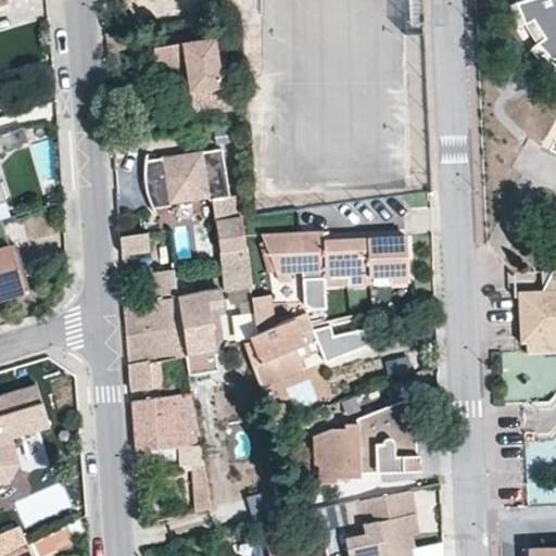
[(555,0),(519,0),(514,2),(522,23),(530,20),(541,37),(534,42),(550,59),(555,52),(555,96),(551,104),(555,105),(555,0)]
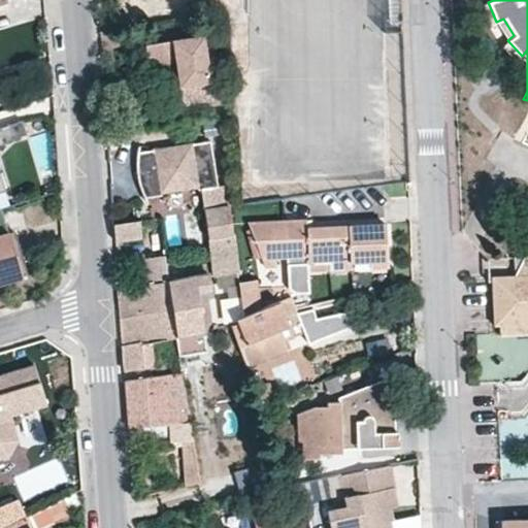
[(202,35),(150,42),(153,65),(180,61),(185,83),(209,78),(206,61),(217,60),(213,44),(204,45),(202,35)]
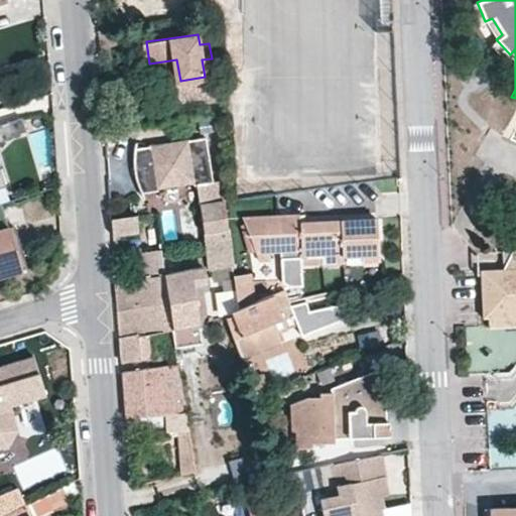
[(20,118),(7,122),(11,137),(25,132),(20,118)]
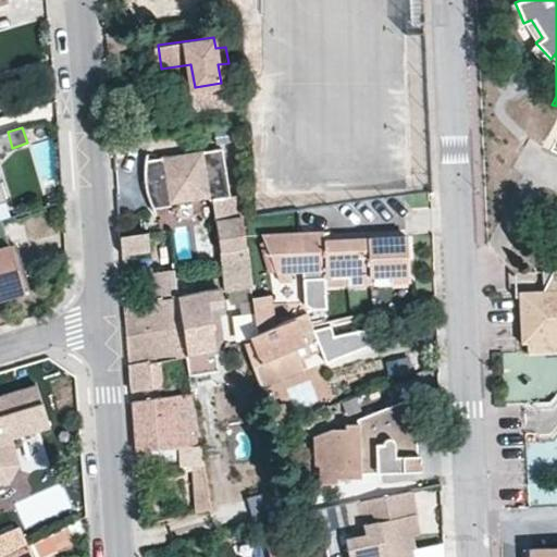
[(12,148),(8,132),(0,134),(0,146),(2,153),(12,150),(12,148)]
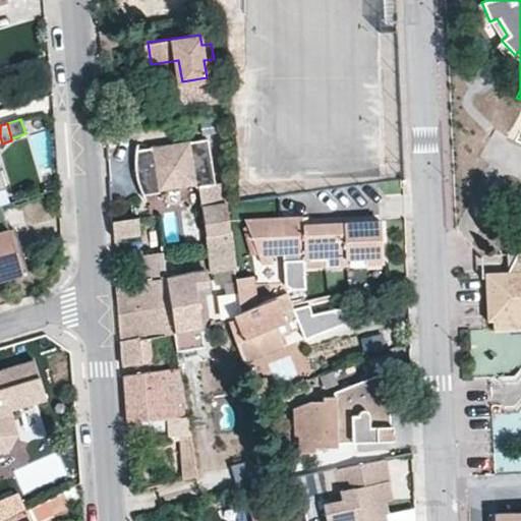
[(208,138),(135,150),(131,161),(132,175),(135,183),(140,194),(158,193),(158,186),(194,181),(196,186),(214,183),(208,138)]
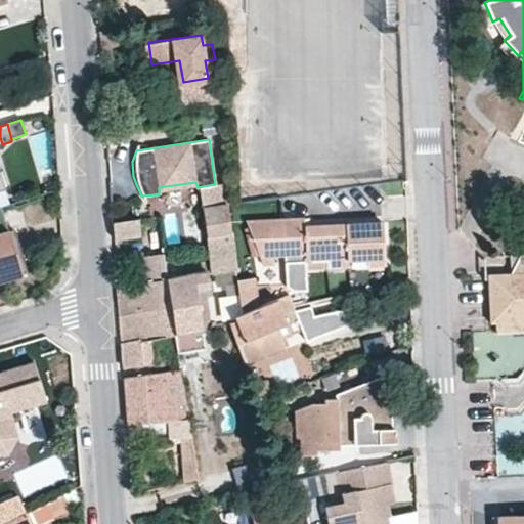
[(226,206),(200,212),(210,271),(234,263),(226,206)]
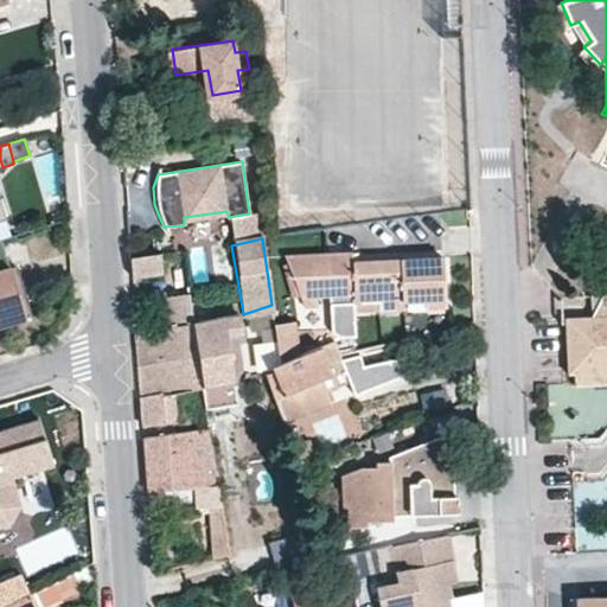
[(352,249),(287,253),(298,295),(357,288),(357,300),(376,298),(377,306),(400,305),(400,296),(423,295),(428,304),(441,302),(441,256),(400,255),(400,267),(375,268),(372,259),(352,257),(352,249)]
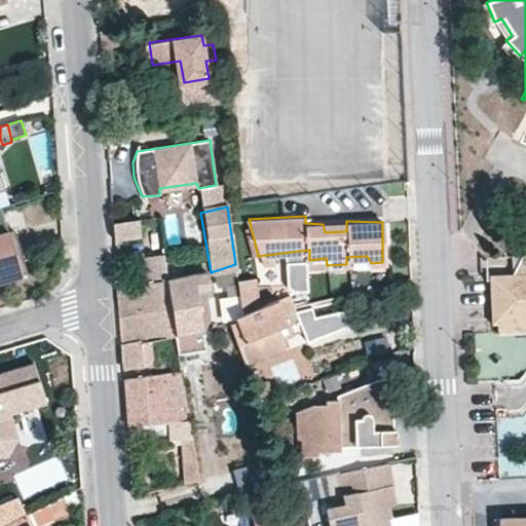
[(136,219),(119,221),(120,237),(138,237),(136,219)]
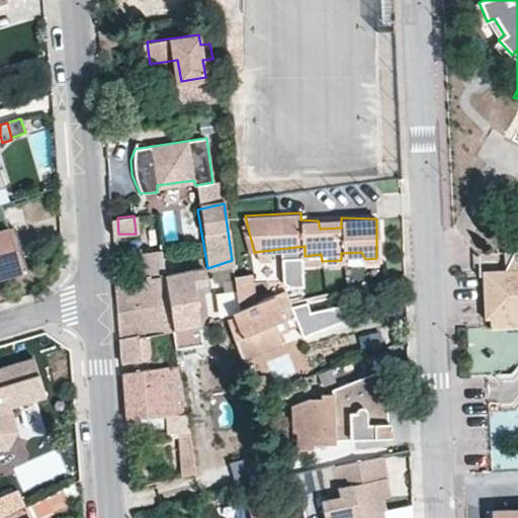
[(5,228),(0,229),(0,276),(17,271),(5,228)]
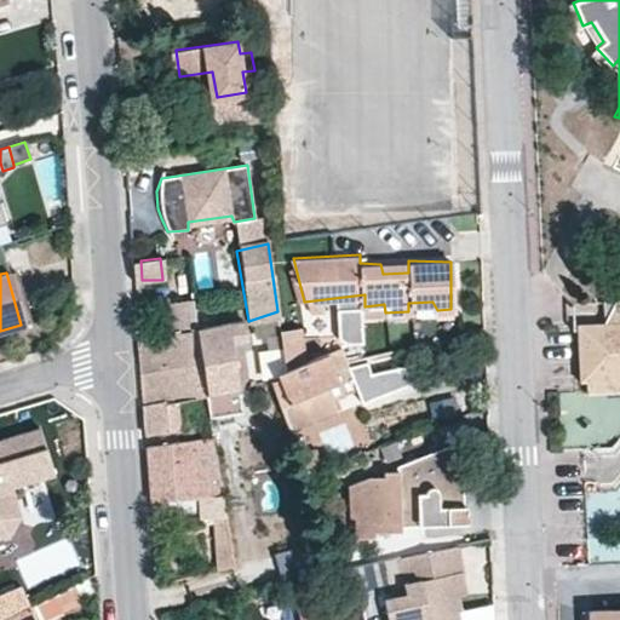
[(202,360),(200,332),(191,299),(167,302),(173,334),(145,342),(147,371),(202,360)]
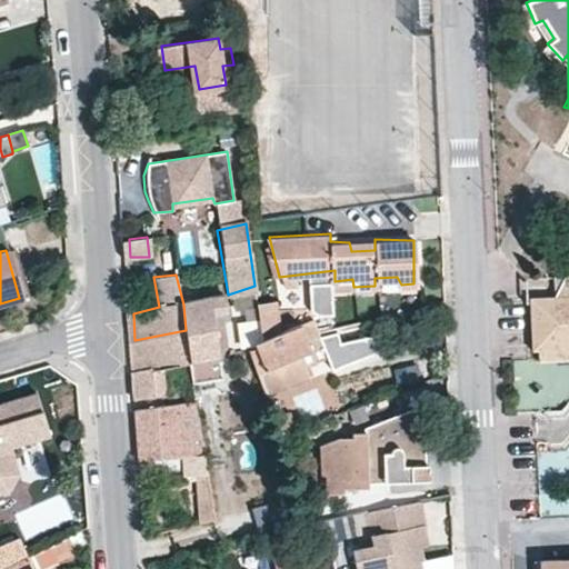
[(568,275),(552,295),(568,293),(568,275)]
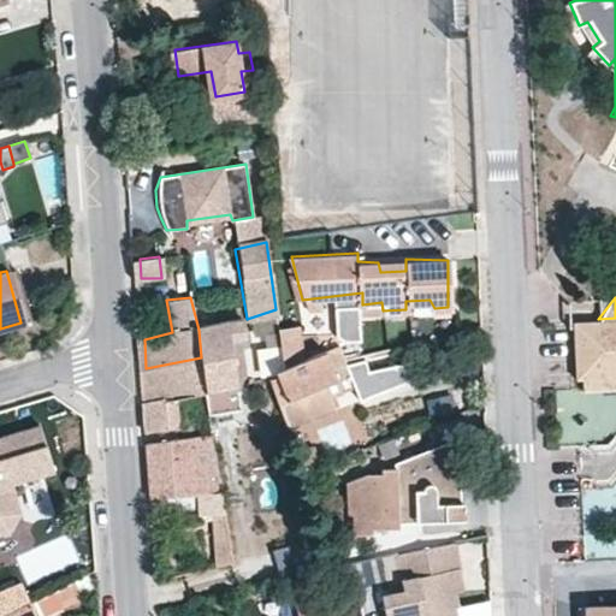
[(576,375),(585,375),(615,374),(615,318),(598,319),(576,320),(576,375)]
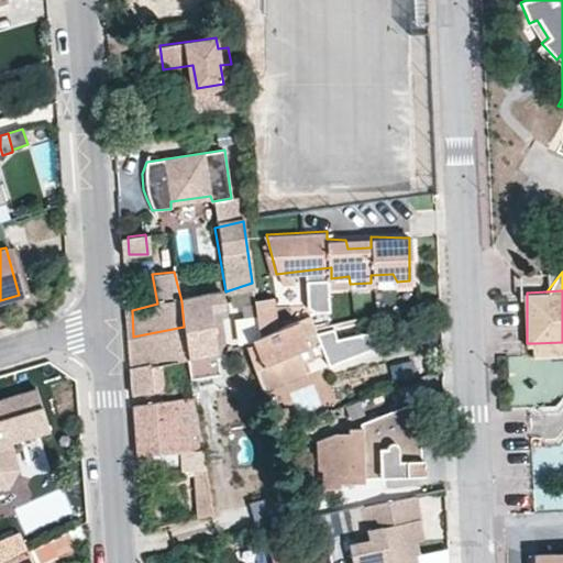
[(187,357),(191,376),(218,371),(209,310),(222,308),(219,295),(181,301),(184,327),(187,357)]
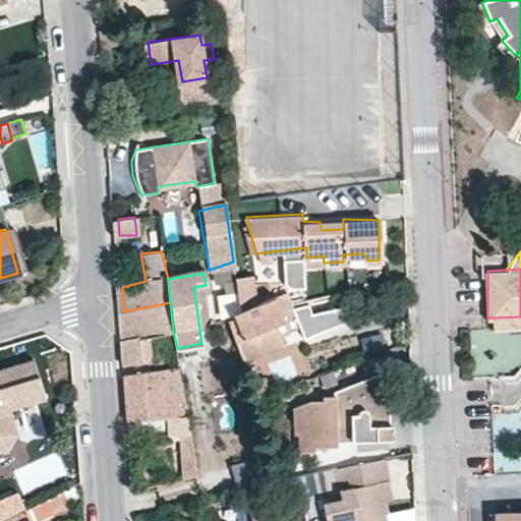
[(254,274),(238,277),(240,293),(256,290),(254,274)]
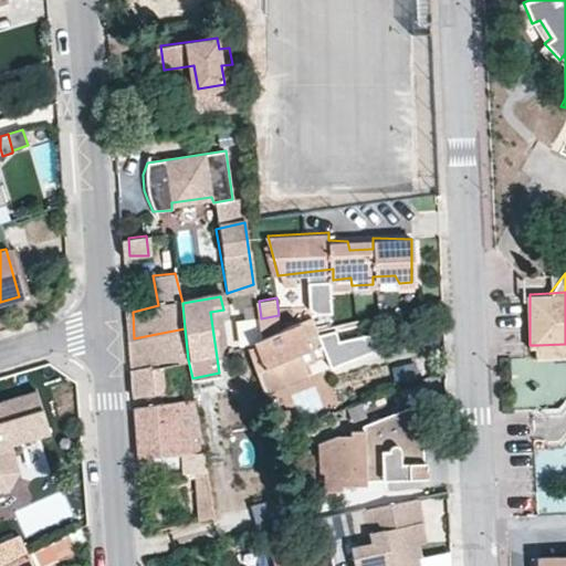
[(303,317),(250,344),(262,390),(304,376),(295,353),(317,344),(324,355),(339,349),(331,328),(315,336),(303,317)]
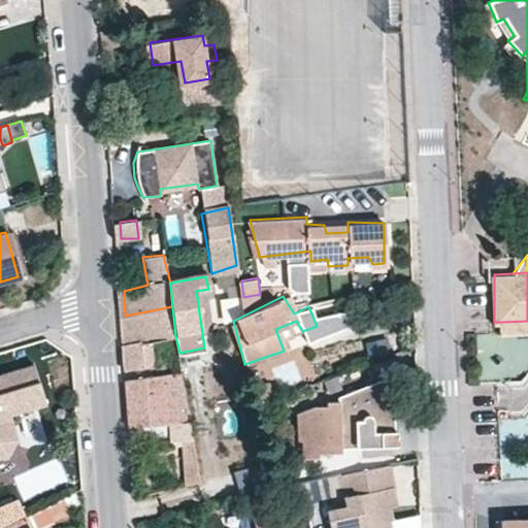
[(172,306),(125,316),(128,366),(146,365),(150,343),(175,335),(172,306)]
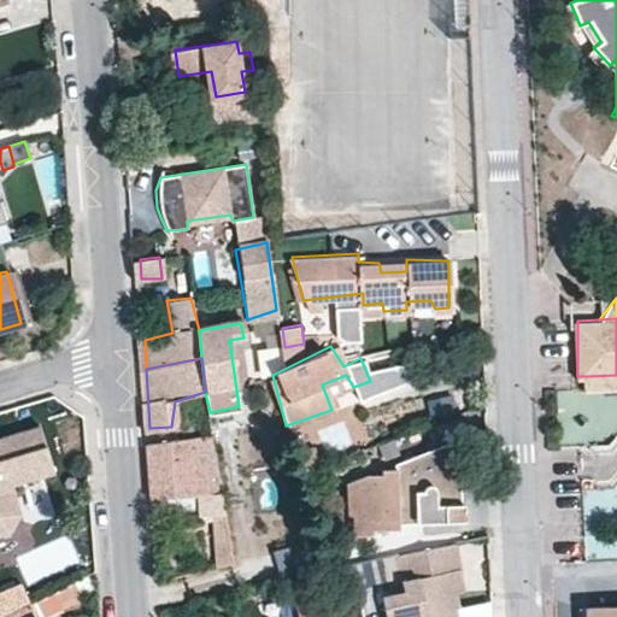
[(616,386),(616,375),(586,376),(586,387),(616,387),(616,386)]
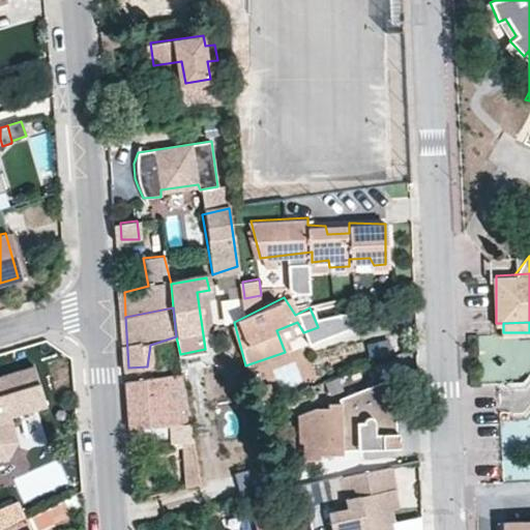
[(404,360),(382,361),(383,378),(405,377),(404,360)]
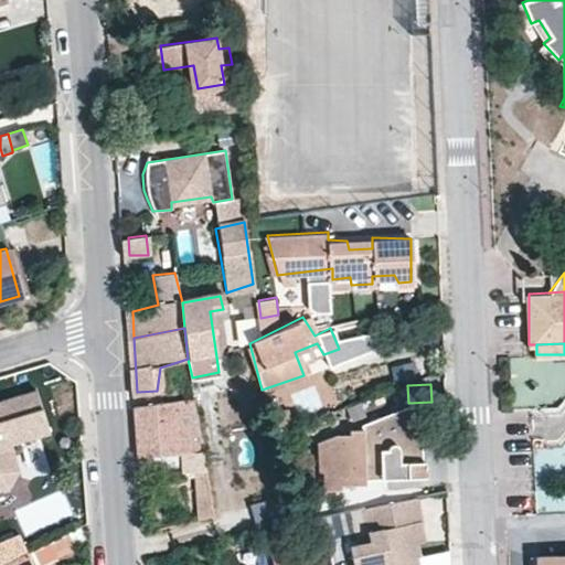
[(0,447),(12,445),(49,434),(35,390),(0,400),(0,447)]
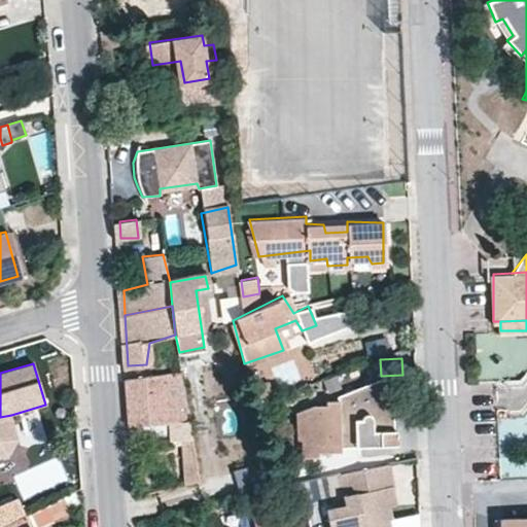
[(188,423),(181,372),(124,380),(127,425),(167,424),(188,423)]
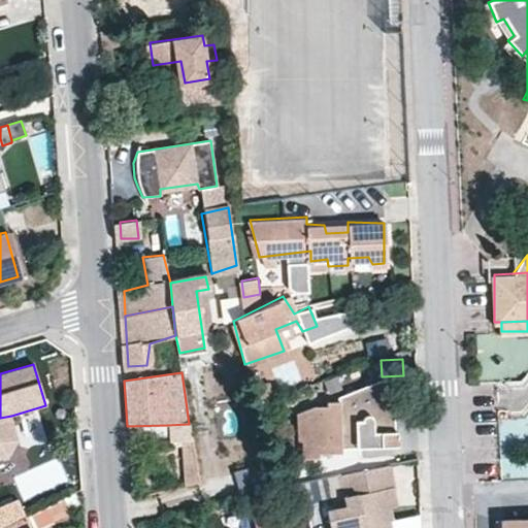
[(308,408),(294,414),(294,440),(297,440),(298,458),(315,458),(315,453),(337,452),(337,448),(365,448),(365,442),(392,442),(391,380),(382,380),(378,386),(368,386),(368,391),(355,391),(335,397),(336,402),(324,402),(323,407),(308,408)]
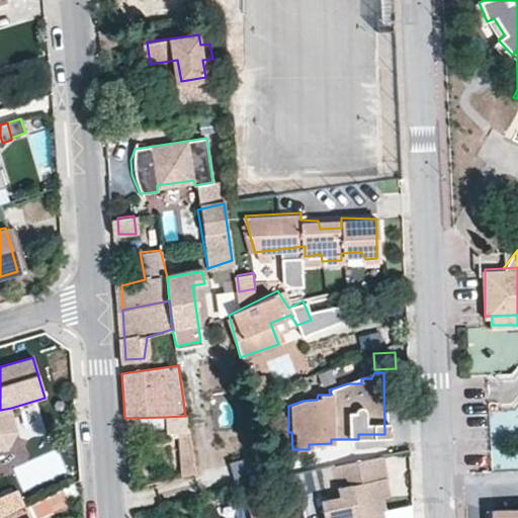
[(260,373),(246,379),(255,395),(267,387),(260,373)]
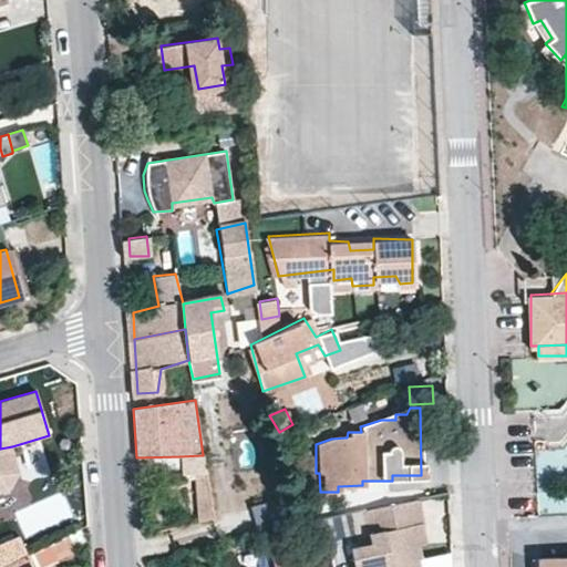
[(0,449),(0,473),(18,467),(12,446),(0,449)]
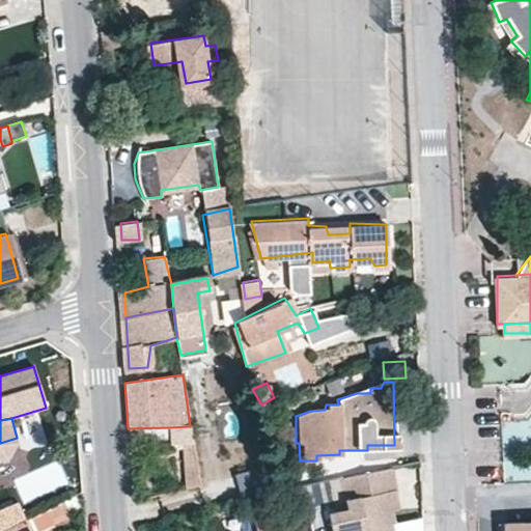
[(170,442),(192,440),(190,426),(168,427),(170,442)]
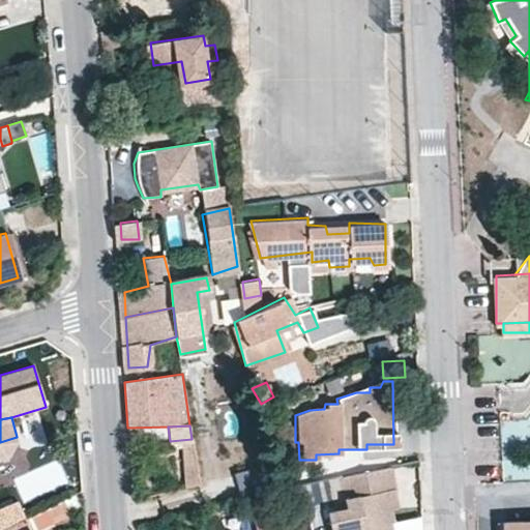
[(184,487),(198,482),(192,439),(170,441),(170,444),(179,443),(184,487)]
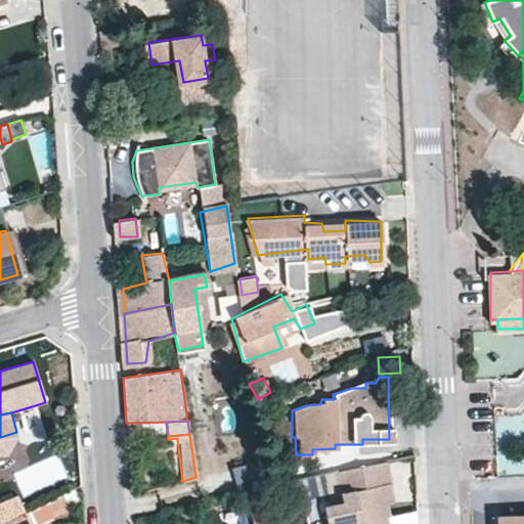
[(388,483),(385,462),(331,472),(338,503),(319,507),(322,523),(383,523),(382,517),(386,516),(384,504),(381,484),(385,484),(388,483)]
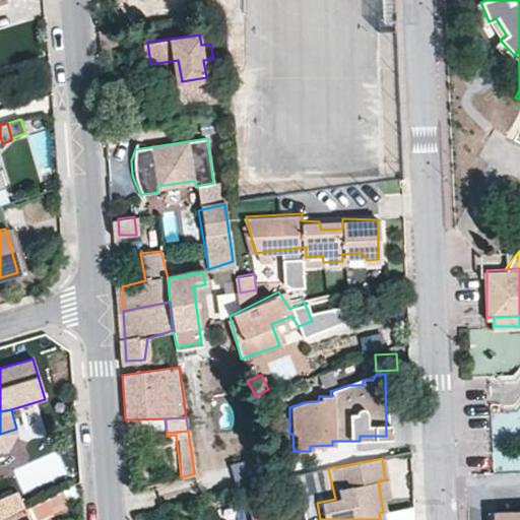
[(229,466),(234,490),(257,484),(251,461),(229,466)]
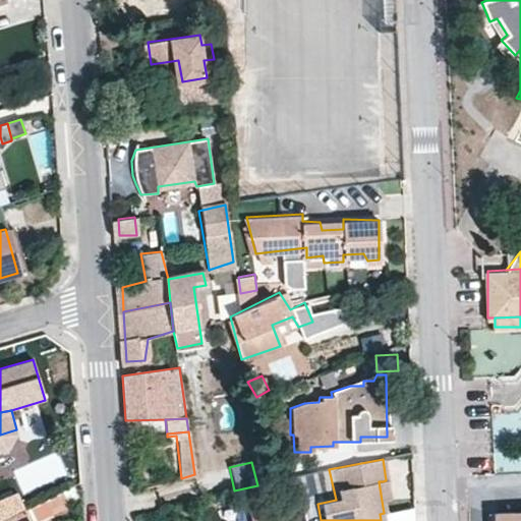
[(387,500),(383,481),(379,481),(382,501),(387,500)]
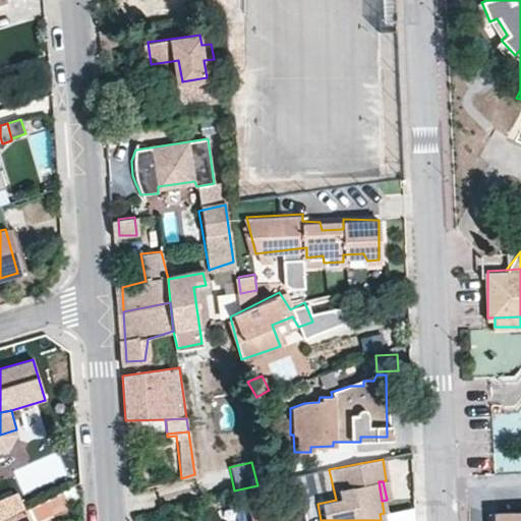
[(3,520),(25,509),(17,493),(0,499),(0,520),(3,520)]
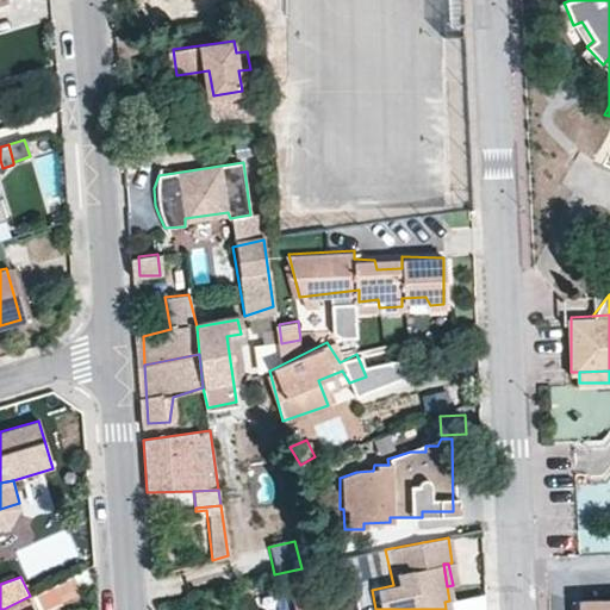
[(318,609),(315,591),(291,597),(293,609),(318,609)]
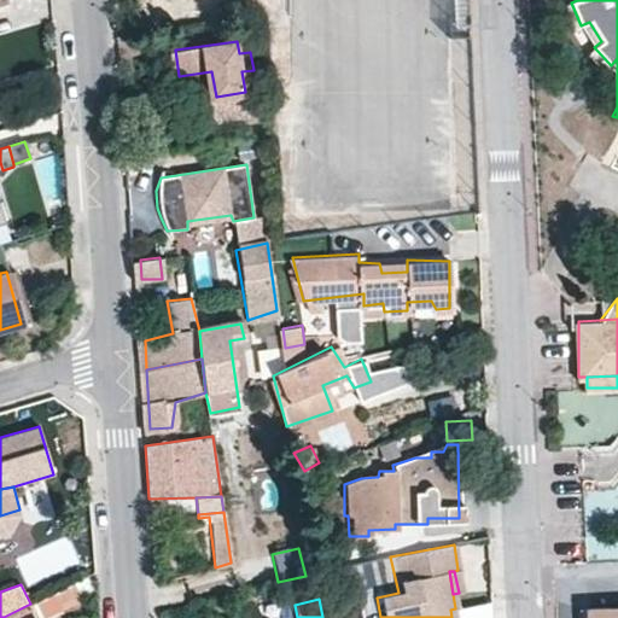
[(464,604),(464,617),(493,617),(493,602),(464,604)]
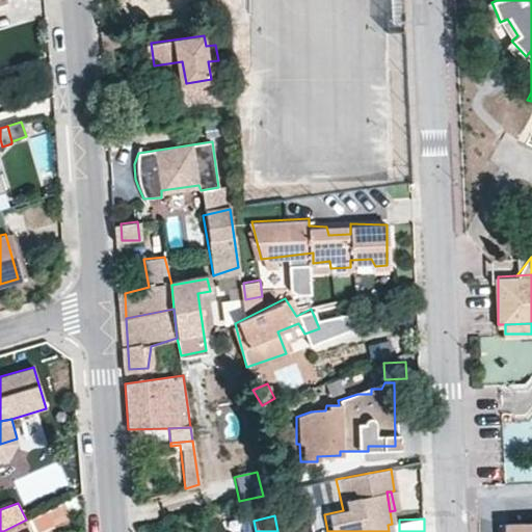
[(30,531),(31,531),(26,520),(3,531),(30,531)]
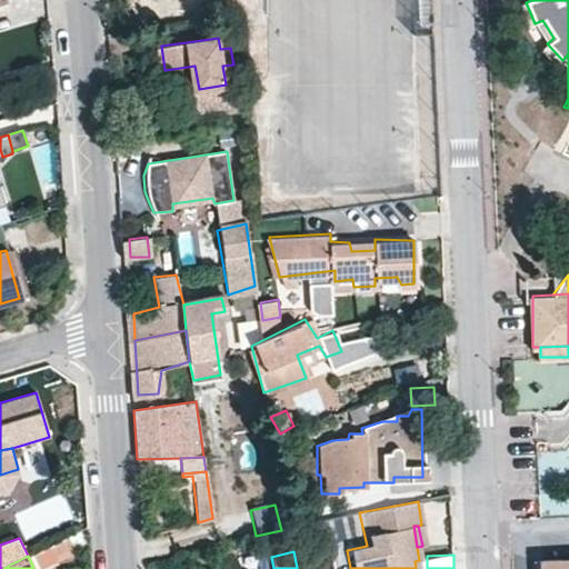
[(568,568),(568,559),(541,561),(540,568),(568,568)]
